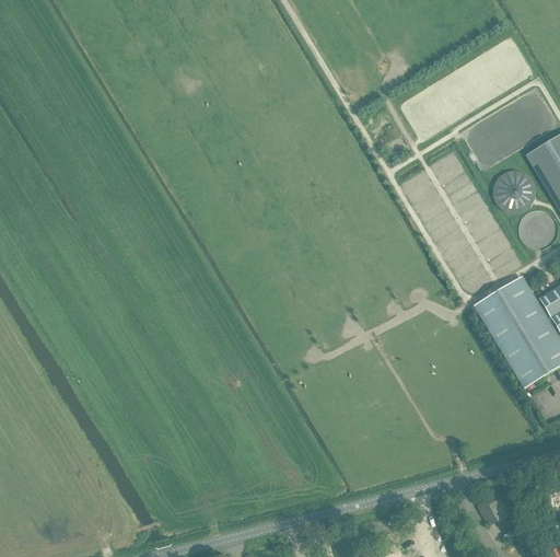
[(559,132),(525,154),(559,212),(559,132)]
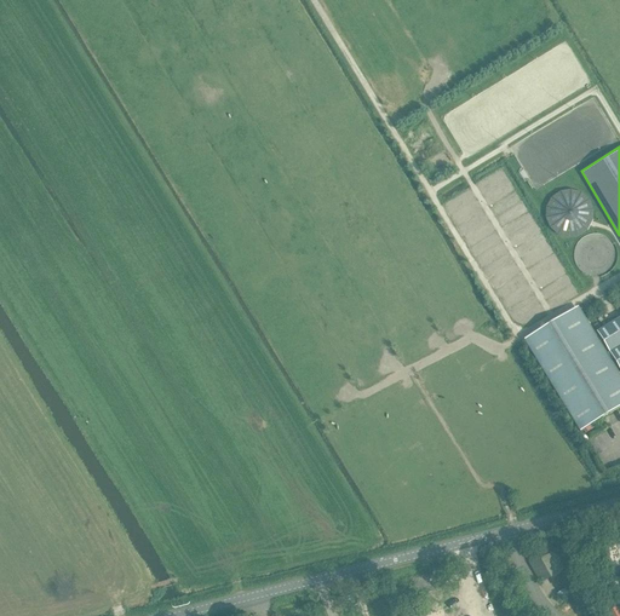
[(546,205),(545,216),(550,225),(557,232),(568,236),(579,234),(587,228),(593,218),(593,217),(593,207),(589,196),(580,190),(572,186),(561,189),(551,195),(546,205)]
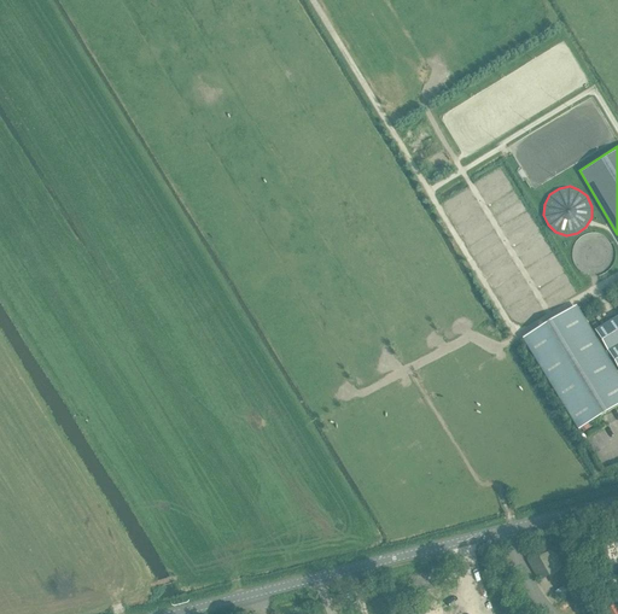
[(617,379),(572,305),(522,335),(578,427),(617,402),(617,379)]
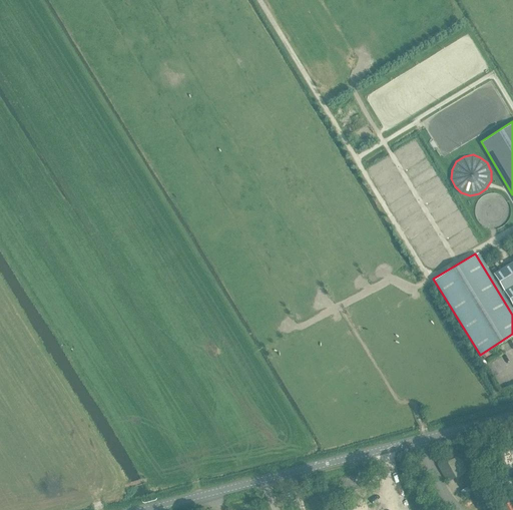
[(512,261),(493,273),(512,304),(512,261)]
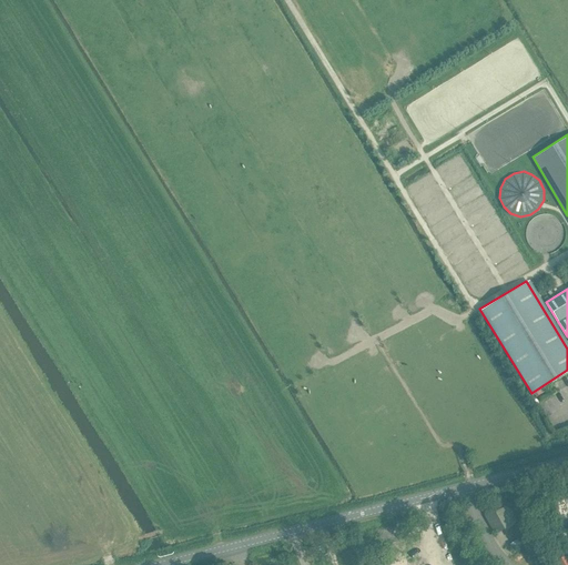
[(518,521),(509,503),(485,513),(494,533),(518,521)]
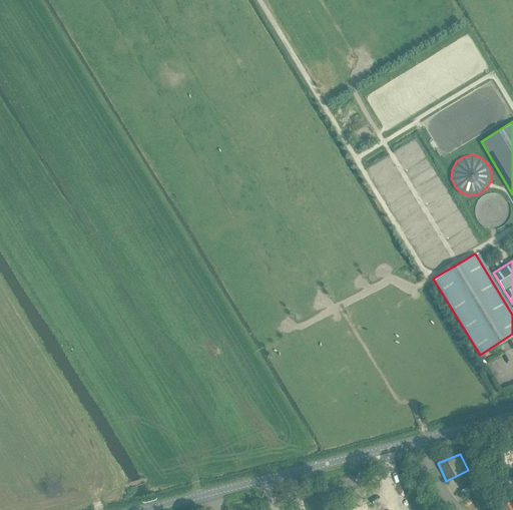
[(512,509),(512,503),(511,500),(503,505),(506,509),(512,509)]
